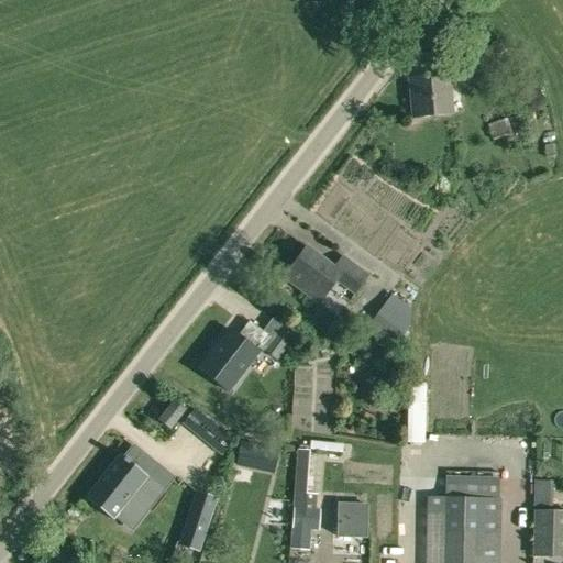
[(410,79),(414,118),(452,114),(448,76),(410,79)]
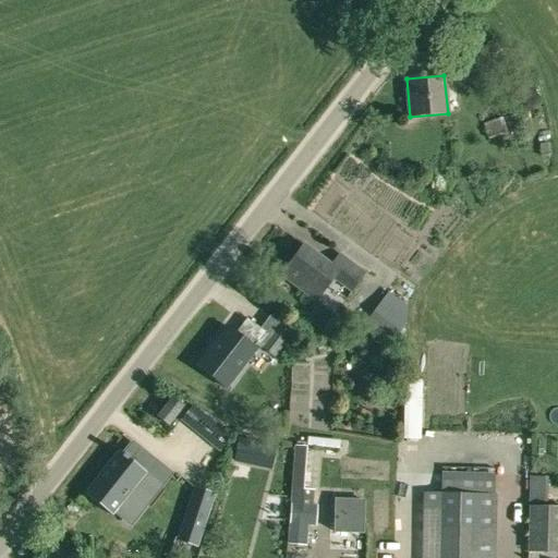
[(506,116),(510,130),(530,123),(524,110),(506,116)]
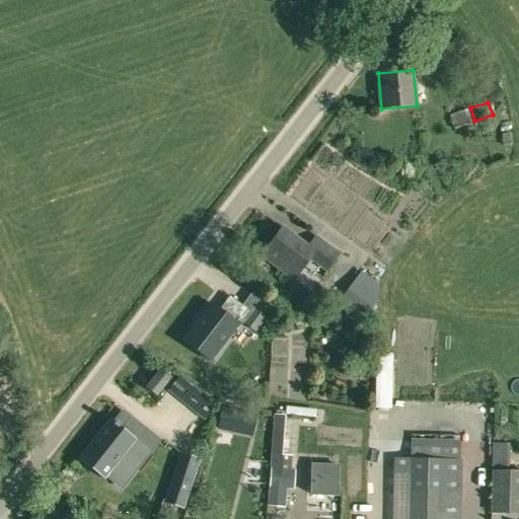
[(449,116),(454,128),(469,123),(465,109),(449,116)]
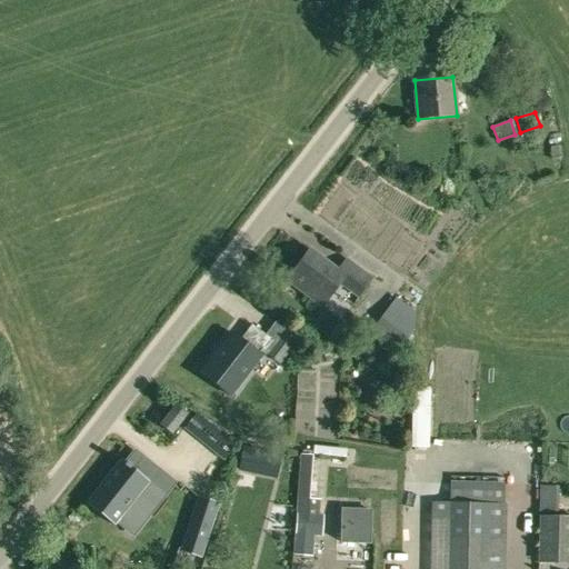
[(551,159),(560,158),(559,147),(550,147),(551,159)]
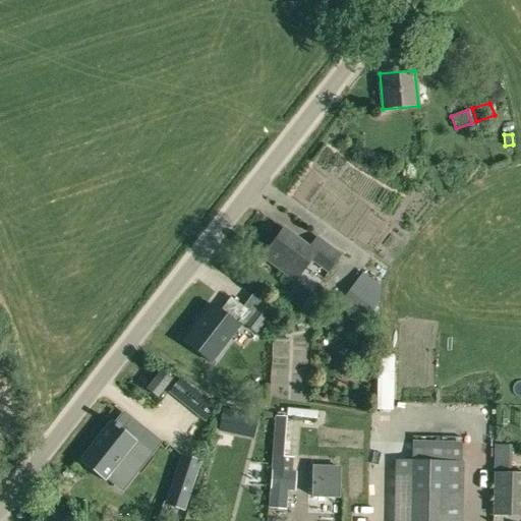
[(263,255),(294,280),(310,258),(328,271),(340,255),(316,237),(308,247),(284,228),(263,255)]
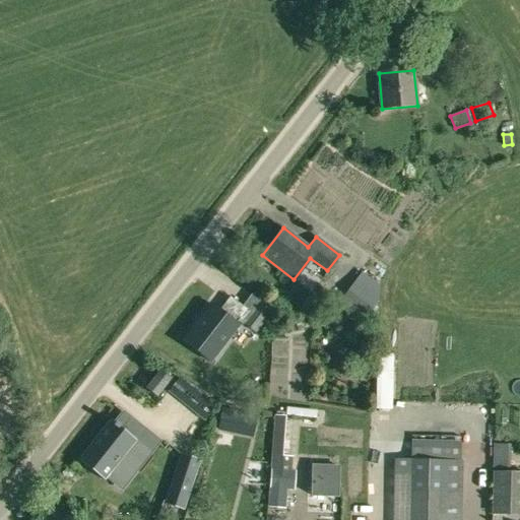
[(336,305),(363,325),(375,309),(373,307),(379,300),(379,286),(360,273),(336,305)]
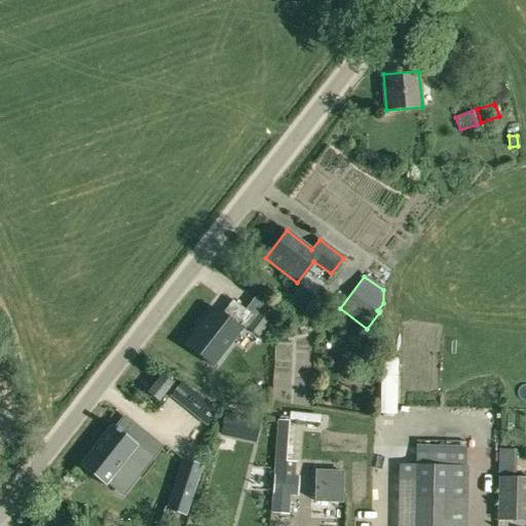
[(189,339),(214,358),(240,323),(257,336),(274,314),(254,298),(246,309),(232,299),(222,312),(215,306),(189,339)]
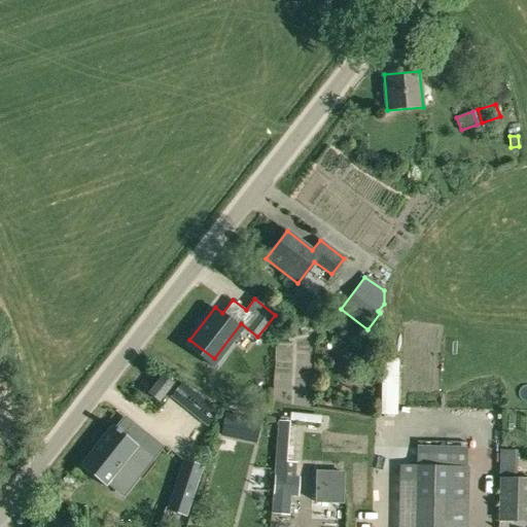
[(398,359),(387,359),(386,413),(397,413),(398,359)]
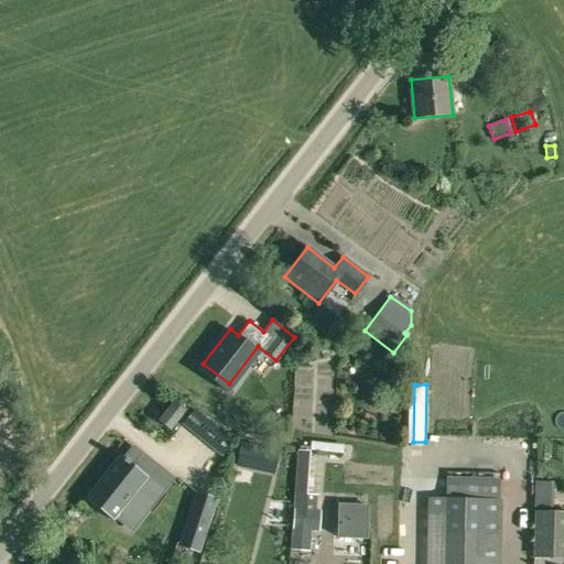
[(159,421),(170,431),(185,411),(174,402),(159,421)]
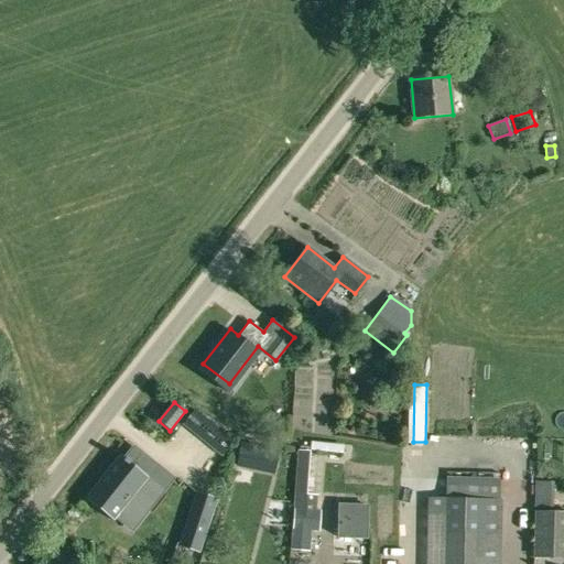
[(237,467),(272,474),(279,449),(243,441),(237,467)]
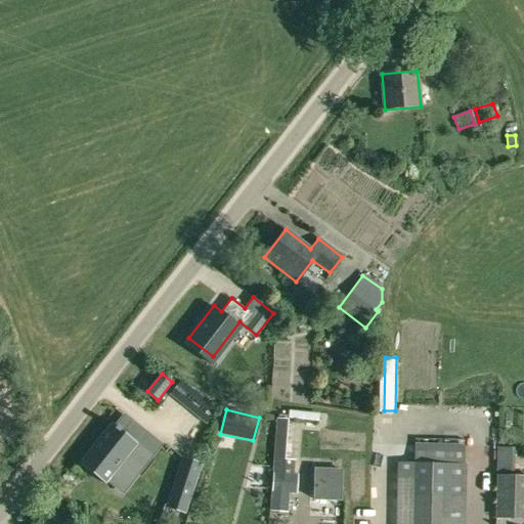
[(295,460),(286,460),(288,423),(276,422),(270,510),(288,511),(289,493),(297,493),(298,474),(294,474),(295,460)]
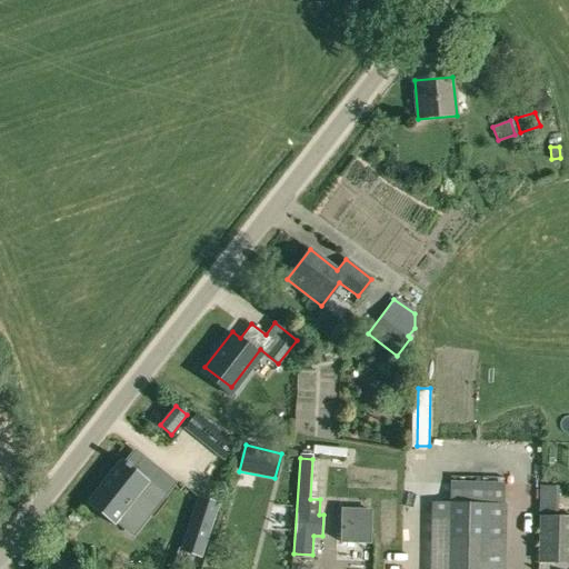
[(118,465),(83,508),(111,531),(146,488),(118,465)]
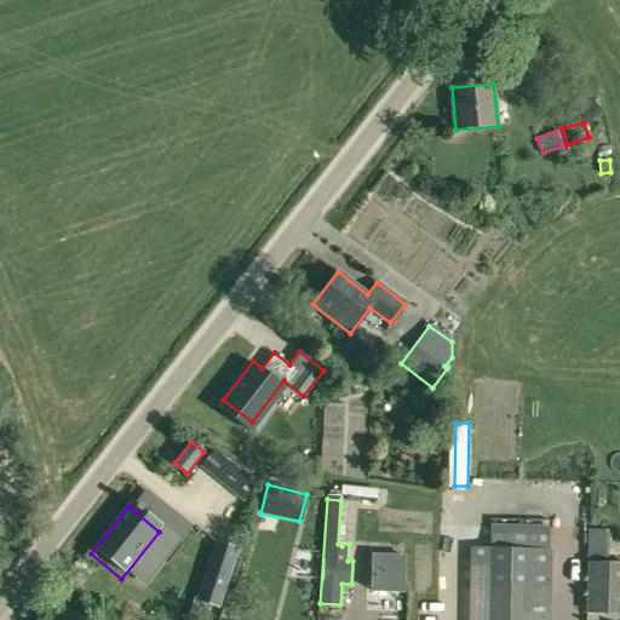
[(487,619),(549,619),(550,587),(552,587),(552,550),(550,550),(550,524),(489,524),(489,552),(489,574),(488,574),(488,586),(487,619)]
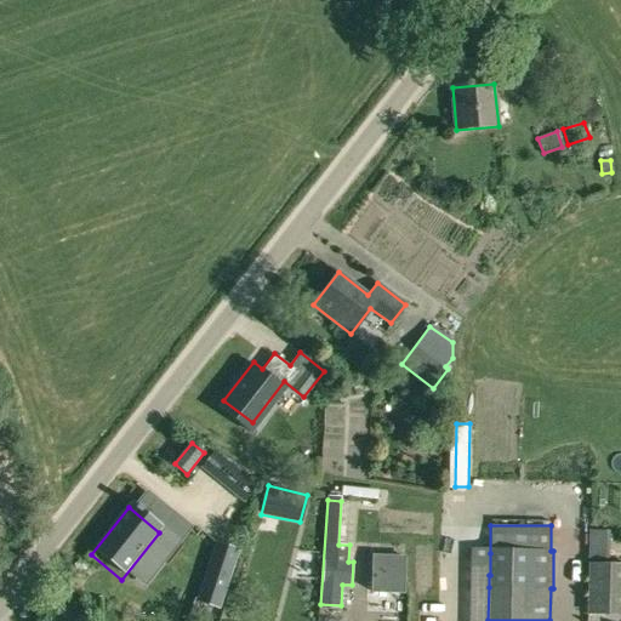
[(590,559),(610,559),(610,531),(590,531),(590,559)]
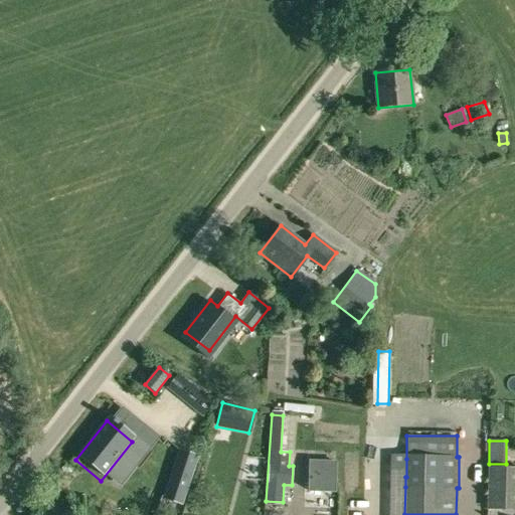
[(178,447),(161,498),(182,504),(199,454),(178,447)]
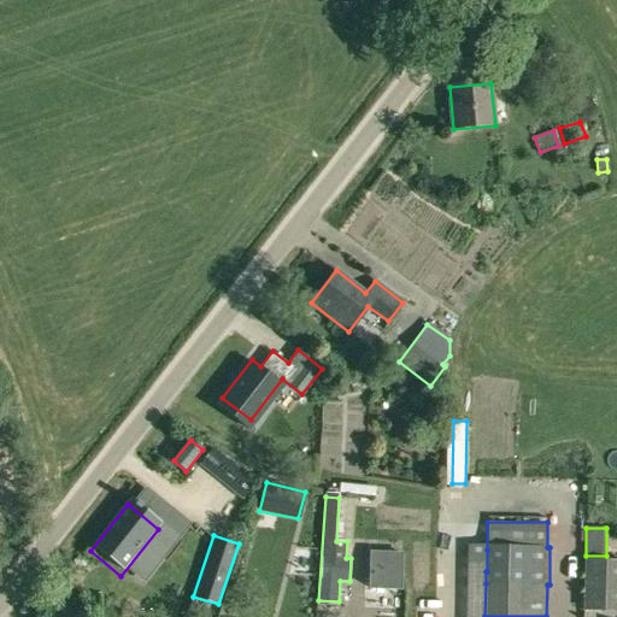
[(400,554),(370,552),(369,587),(399,589),(400,554)]
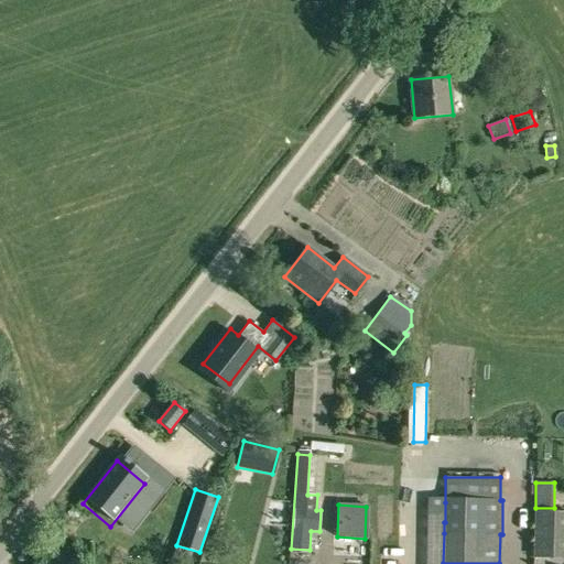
[(533,559),(563,559),(563,511),(534,511),(533,559)]
